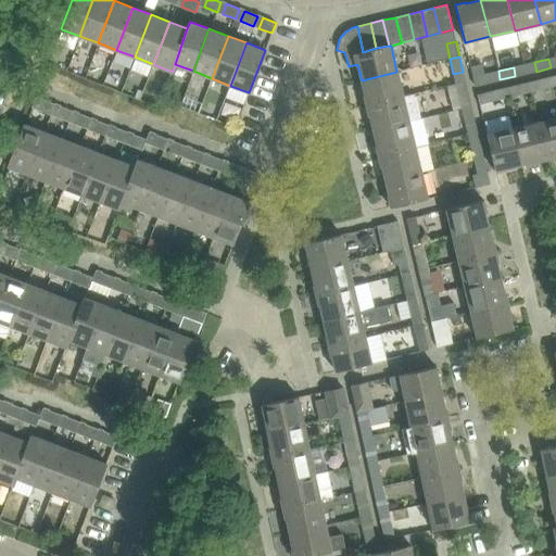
[(498,71),(472,77),(475,86),(500,79),(498,71)]
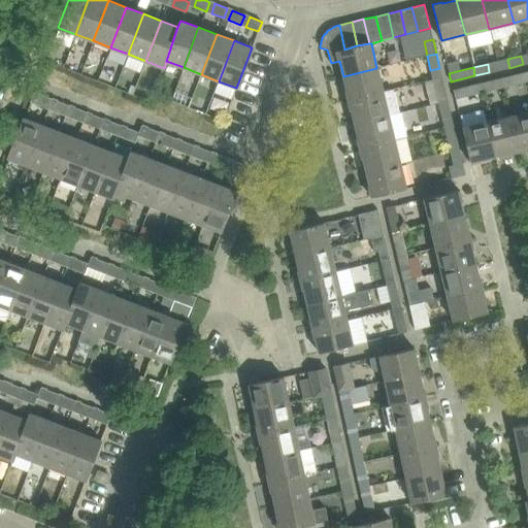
[(383,92),(376,68),(343,76),(347,90),(345,90),(348,100),(383,92)]
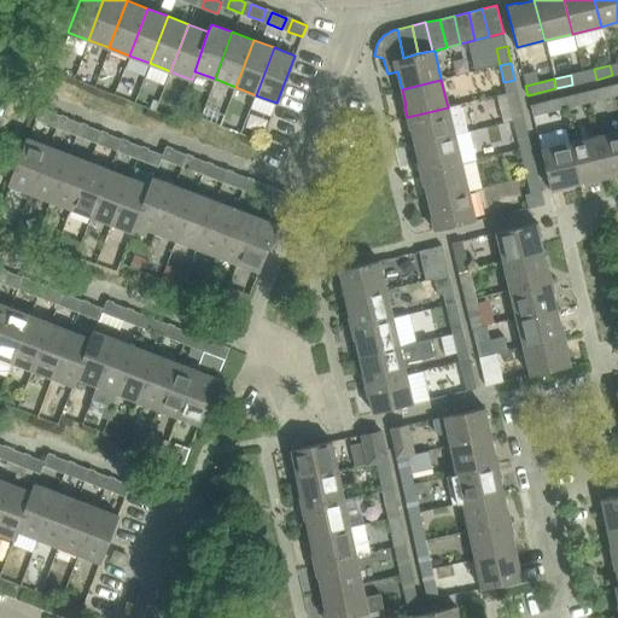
[(600,99),(617,95),(614,85),(598,89),(600,99)]
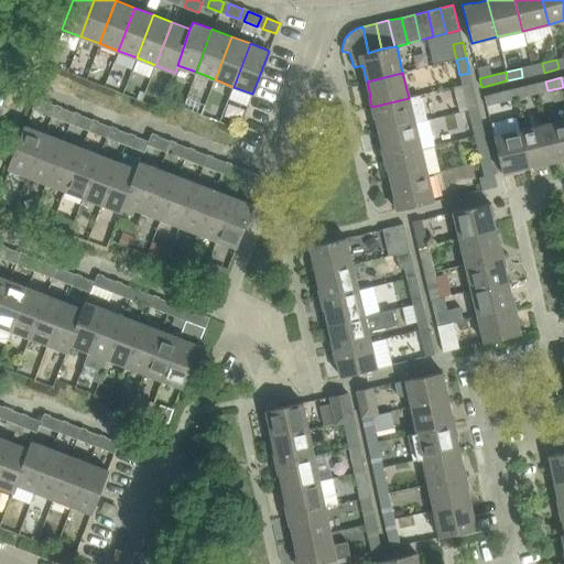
[(509,89),(511,99),(527,95),(524,86),(509,89)]
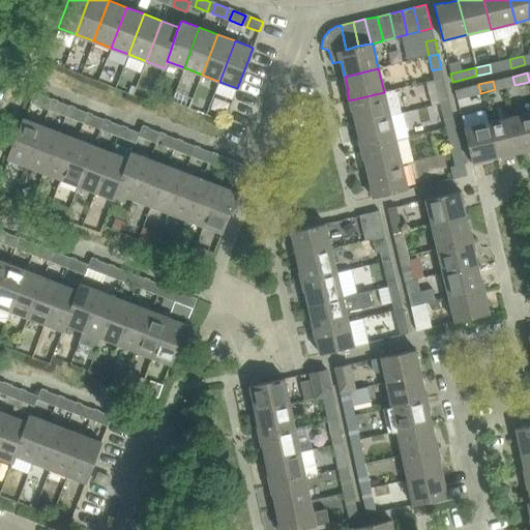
[(478,84),(464,88),(466,96),(480,93),(478,84)]
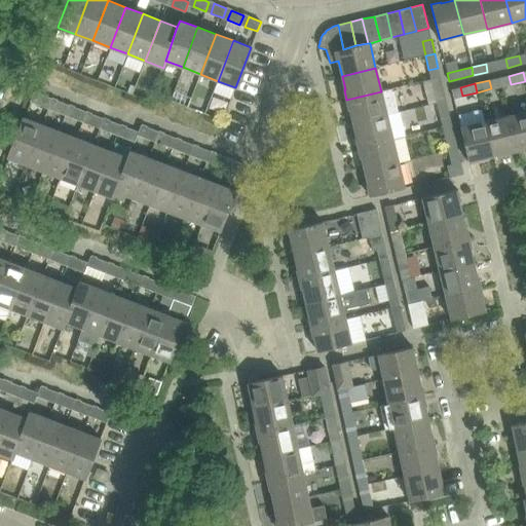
[(446,102),(443,87),(434,89),(437,104),(446,102)]
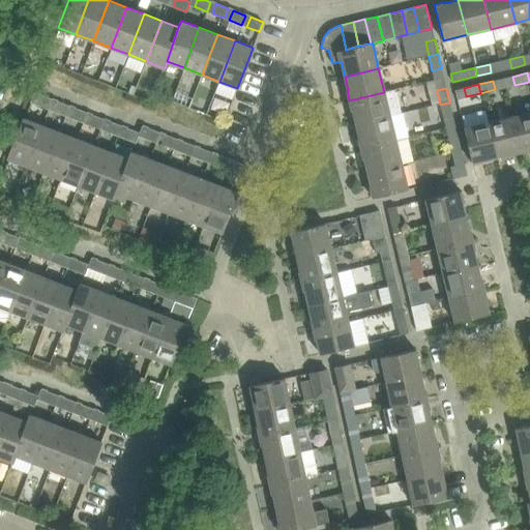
[(384,92),(349,100),(351,110),(352,110),(356,124),(390,116),(401,114),(394,89),(384,92)]
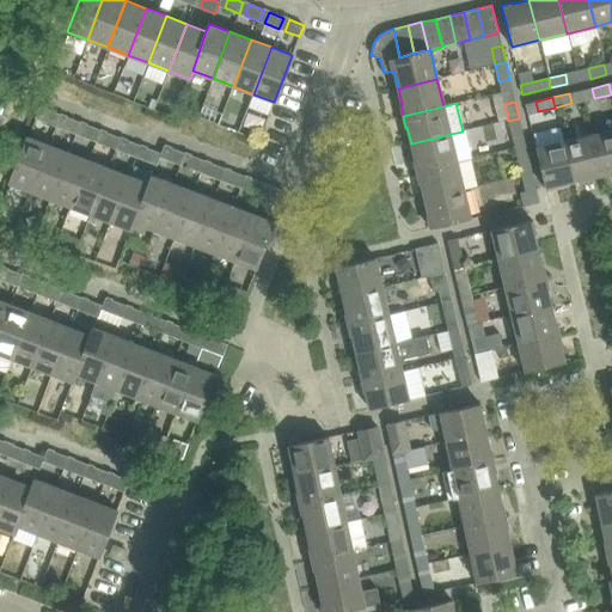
[(56,127),(61,115),(47,109),(42,121),(56,127)]
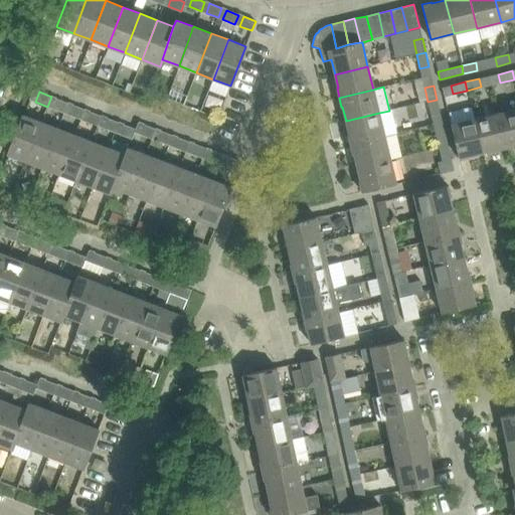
[(67,103),(55,99),(52,108),(64,113),(67,103)]
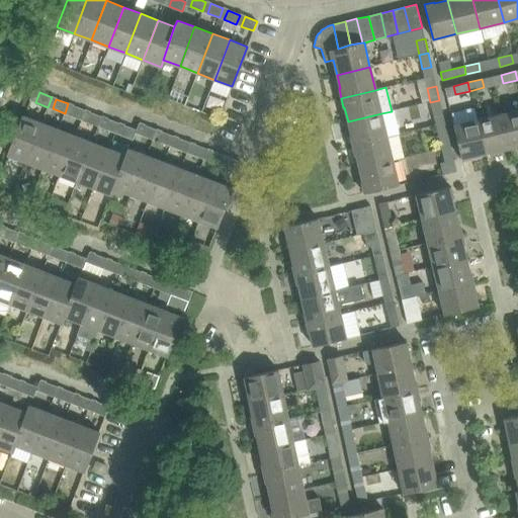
[(442,113),(439,100),(430,102),(434,116),(442,113)]
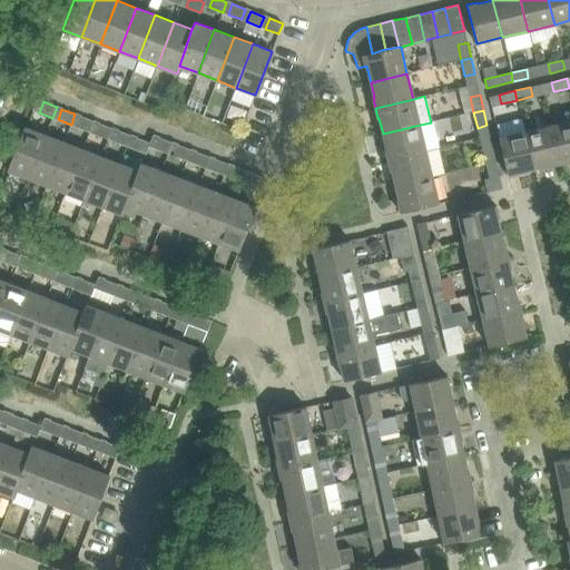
[(94,121),(80,116),(76,127),(90,131),(94,121)]
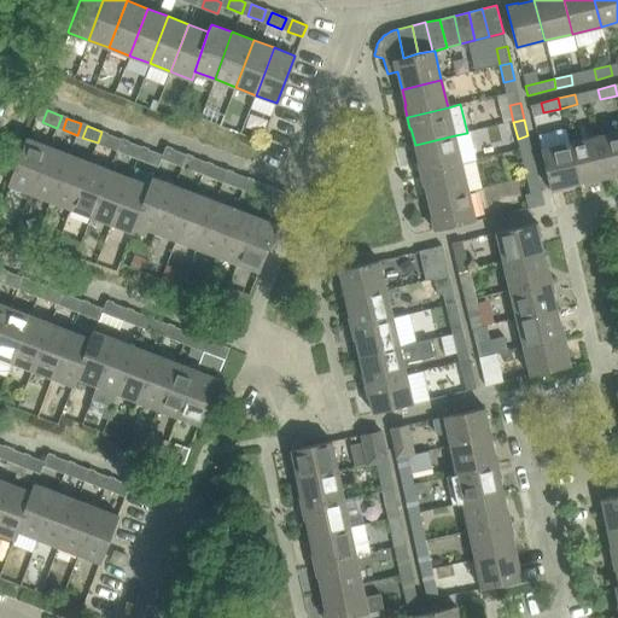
[(617,130),(598,136),(607,178),(617,174),(617,130)]
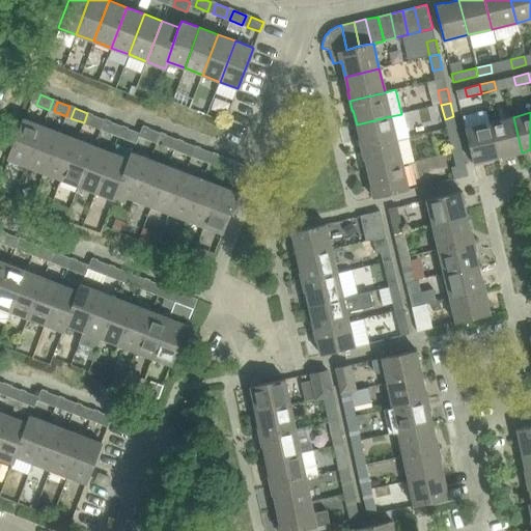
[(105,119),(92,115),(88,124),(101,130),(105,119)]
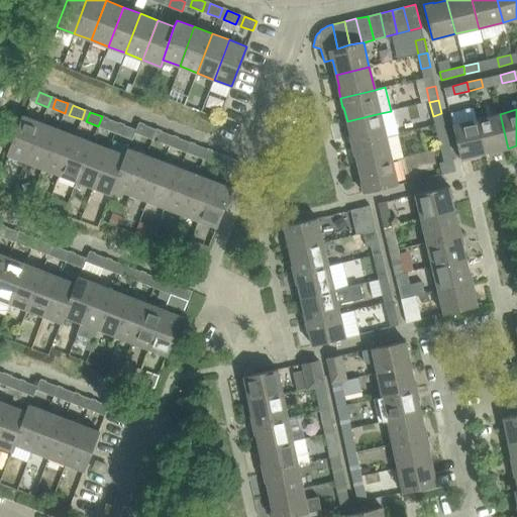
[(387,137),(381,113),(347,121),(350,135),(349,135),(351,145),(387,137)]
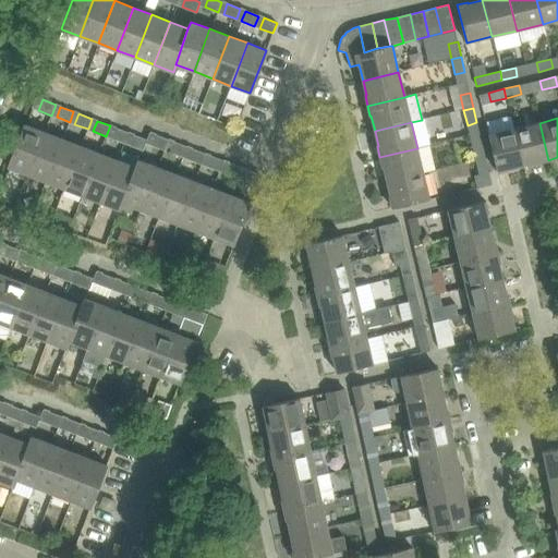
[(540,123),(513,130),(522,166),(540,161),(540,162),(548,160),(540,123)]
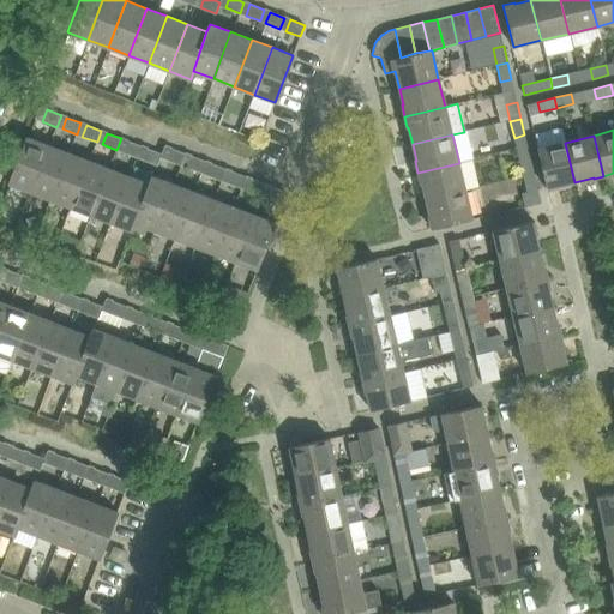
[(30,192),(48,145),(29,137),(26,137),(8,184),(10,184),(30,192)]
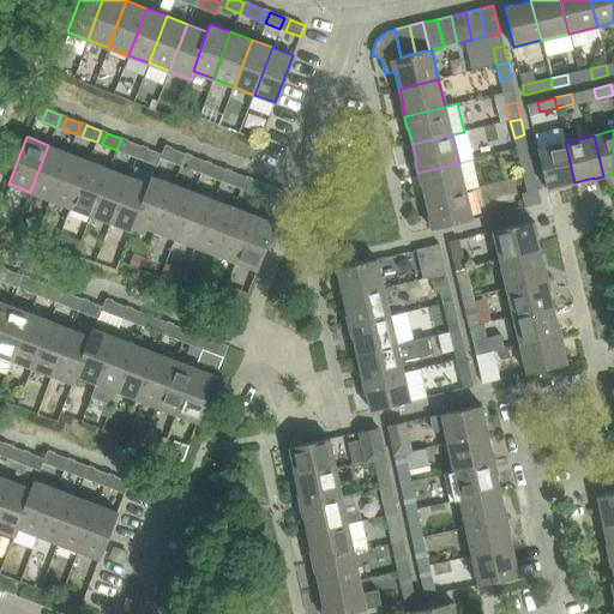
[(137,157),(142,146),(127,140),(122,152),(137,157)]
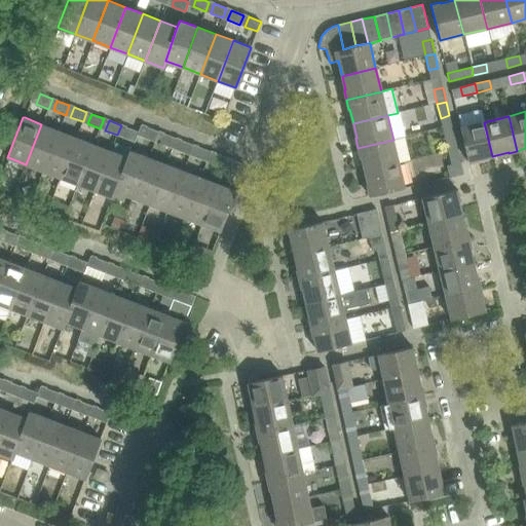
[(479,159),(492,156),(484,122),(460,128),(468,162),(479,160),(479,159)]
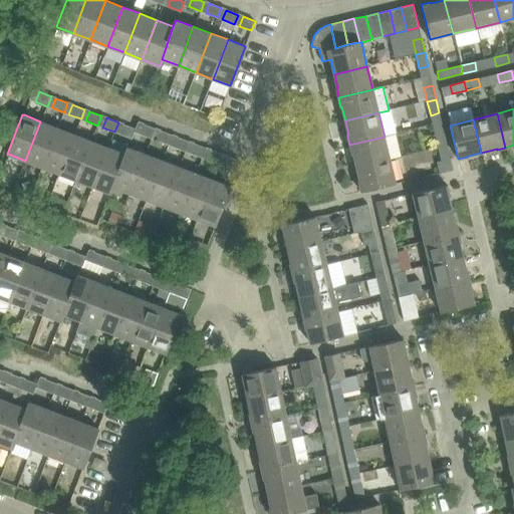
[(57,127),(40,121),(25,161),(42,167),(57,127)]
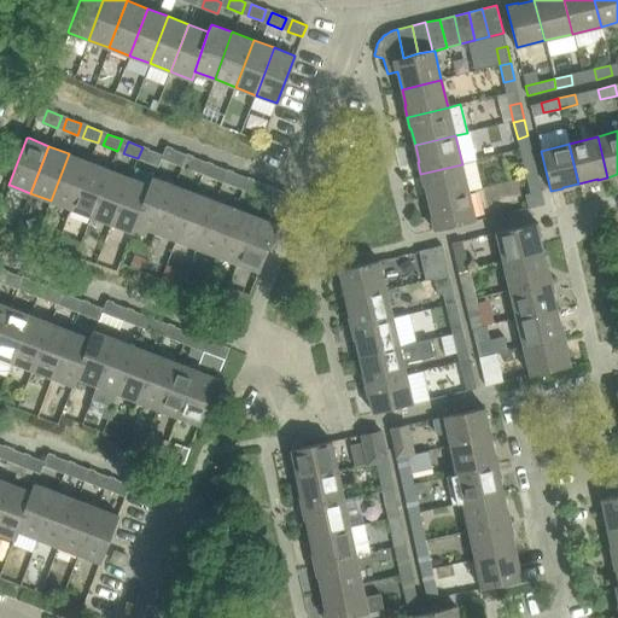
[(163,155),(149,150),(144,161),(158,167),(163,155)]
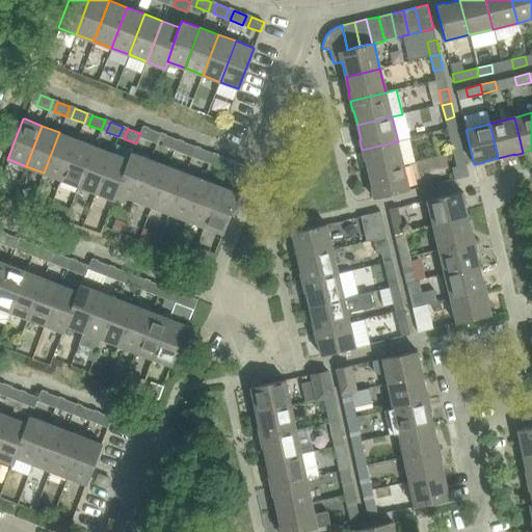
[(157,143),(161,133),(149,129),(144,138),(157,143)]
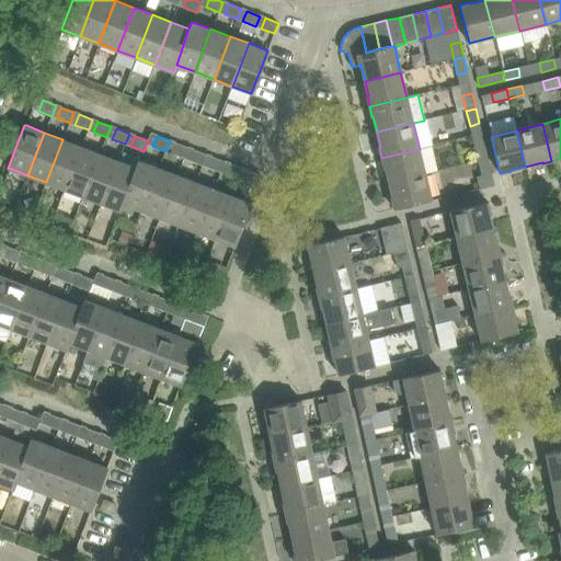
[(65,190),(81,147),(63,139),(46,182),(65,190)]
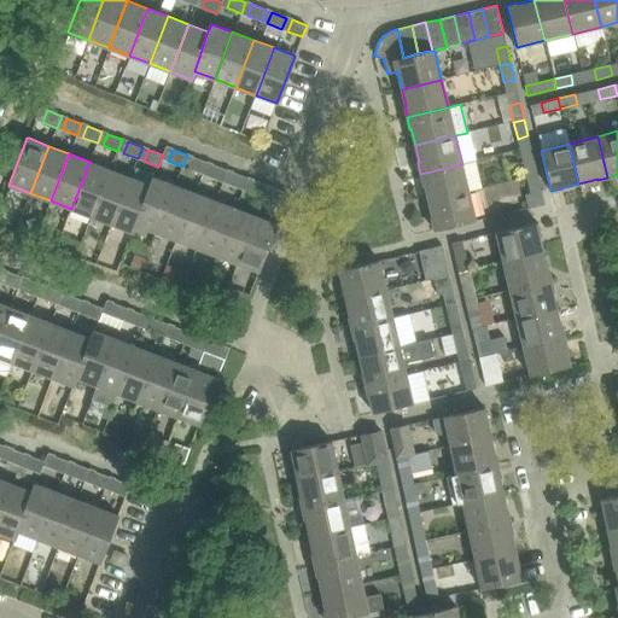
[(203,174),(207,163),(192,157),(188,169),(203,174)]
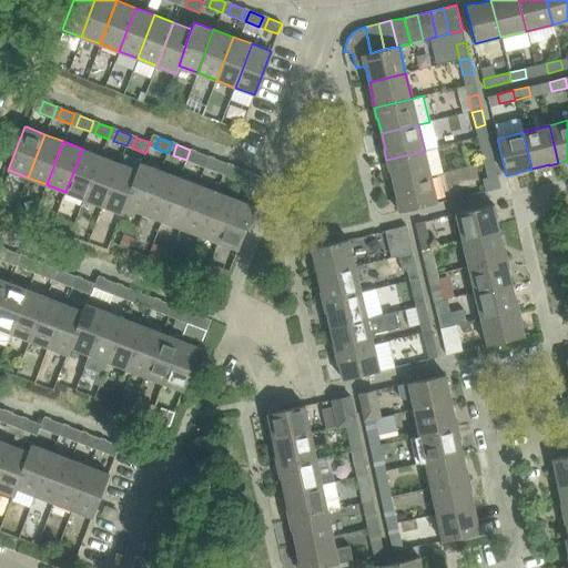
[(480,148),(484,163),(494,161),(490,145),(480,148)]
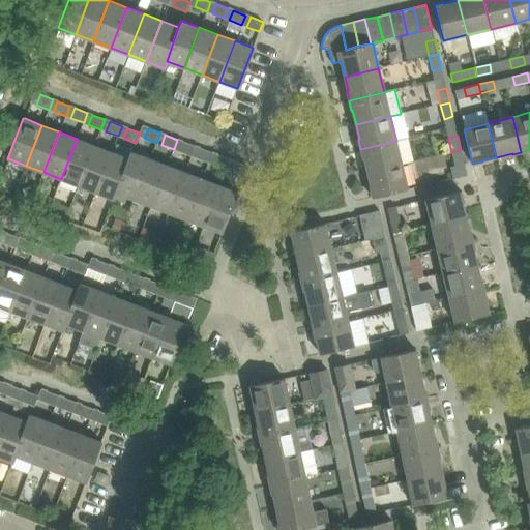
[(93,145),(77,139),(61,179),(79,185),(93,145)]
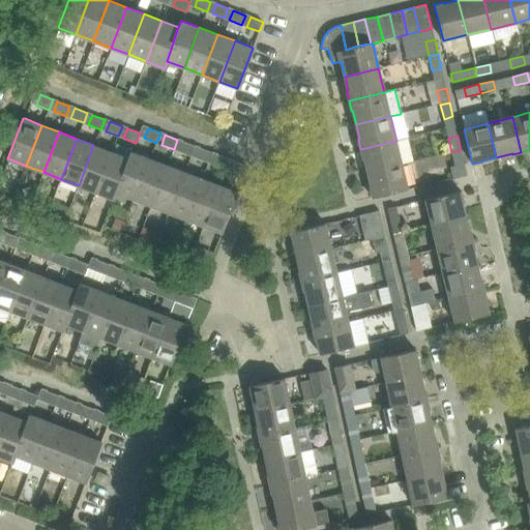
[(364,157),(367,173),(402,165),(396,141),(360,149),(363,157),(364,157)]
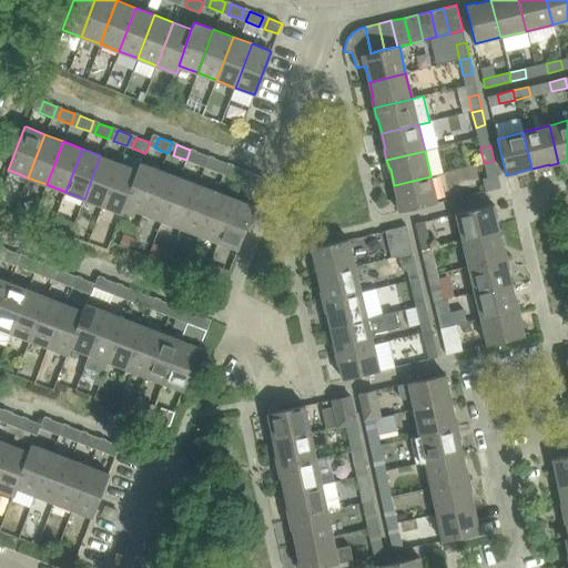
[(205,168),(209,156),(195,152),(192,162),(205,168)]
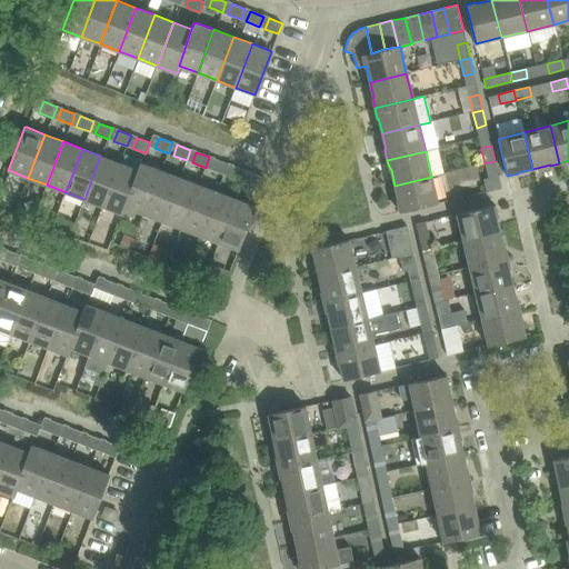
[(102,207),(119,163),(100,156),(85,199),(102,207)]
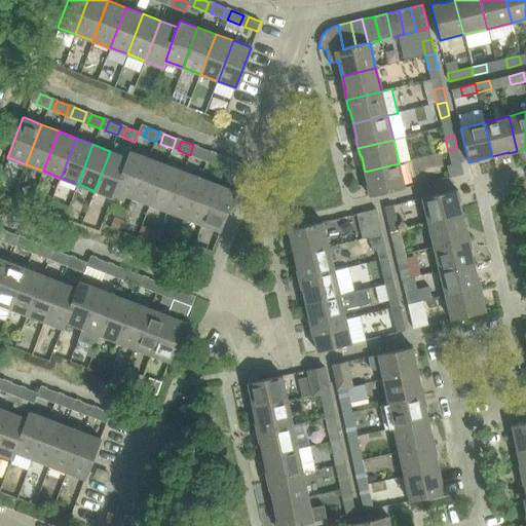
[(207,161),(211,152),(198,147),(194,157),(207,161)]
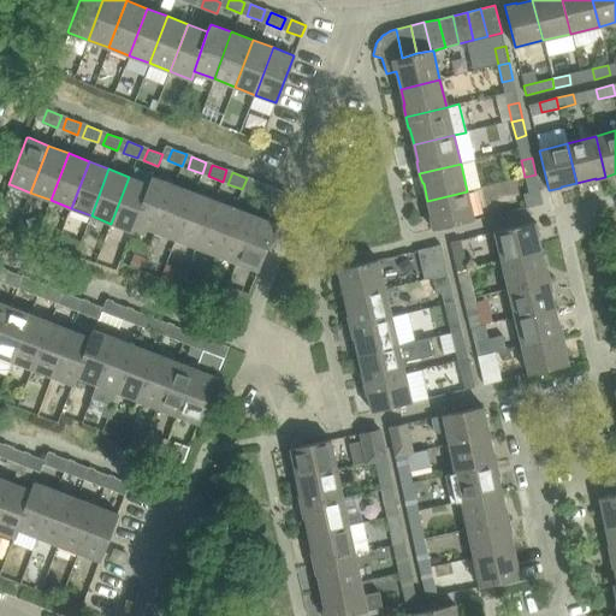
[(535,175),(525,177),(529,194),(539,191),(535,175)]
